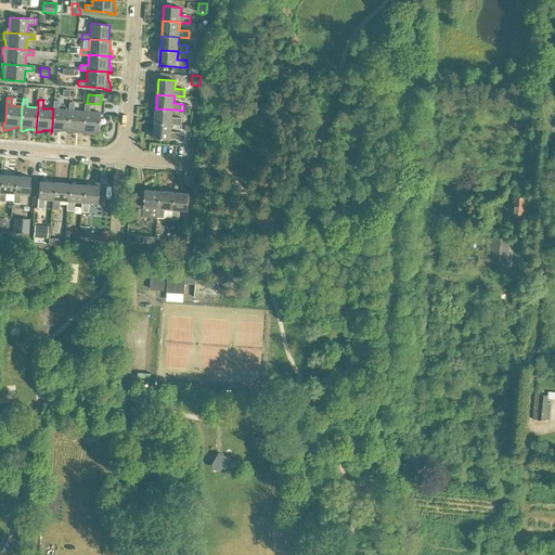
[(53,108),(52,127),(51,133),(57,133),(57,132),(66,131),(66,134),(67,134),(67,129),(69,111),(68,111),(57,110),(59,102),(53,101),(53,108)]
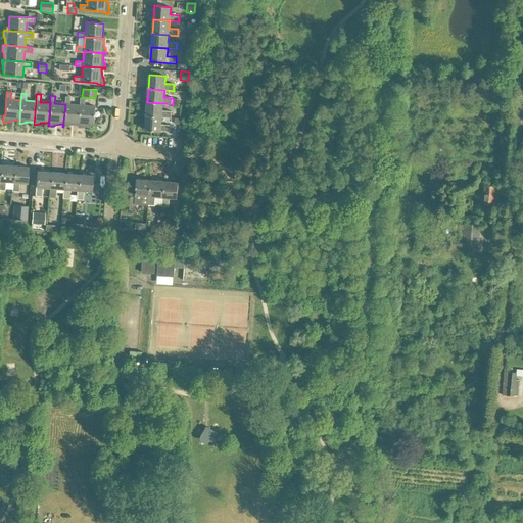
[(65,104),(63,122),(63,127),(68,127),(68,126),(77,125),(78,128),(78,123),(80,105),(79,105),(69,104),(69,97),(65,96),(64,104),(65,104)]
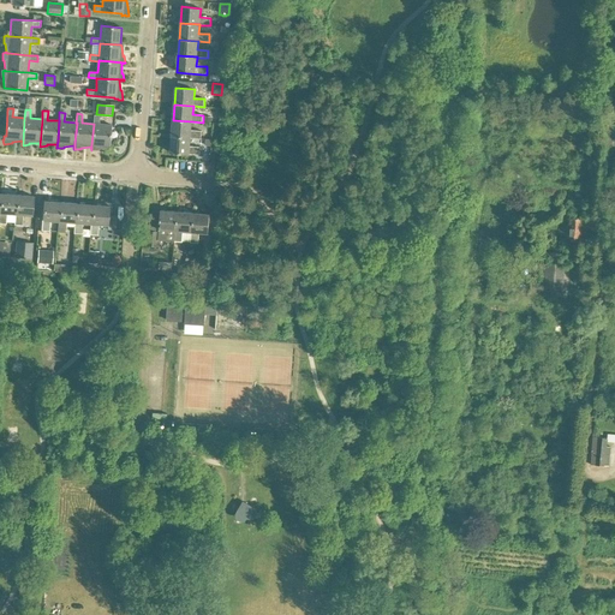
[(94,124),(91,144),(91,150),(97,150),(97,149),(109,148),(111,125),(99,124),(100,115),(94,115),(93,124),(94,124)]
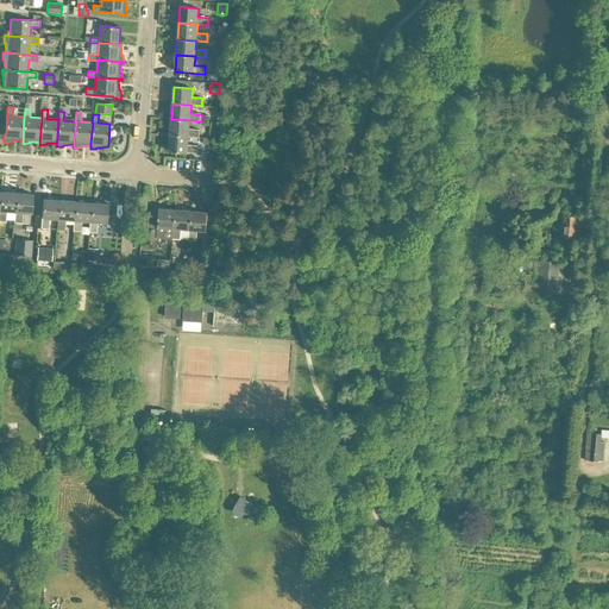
[(171,119),(170,135),(189,137),(200,138),(200,130),(189,130),(190,120),(171,119)]
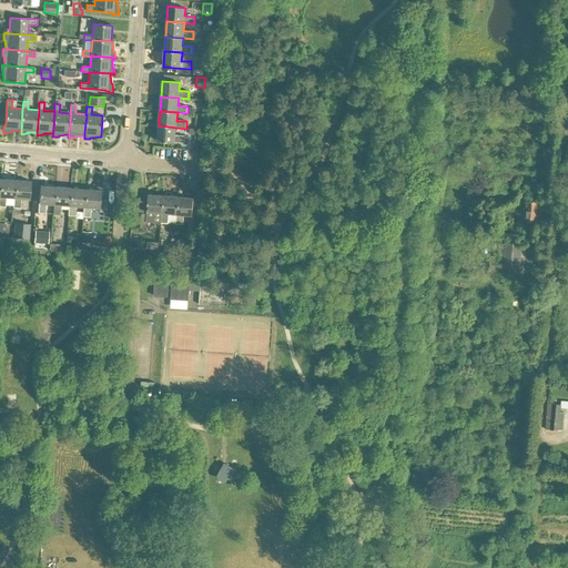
[(176,128),(159,125),(158,141),(184,143),(185,137),(175,135),(176,128)]
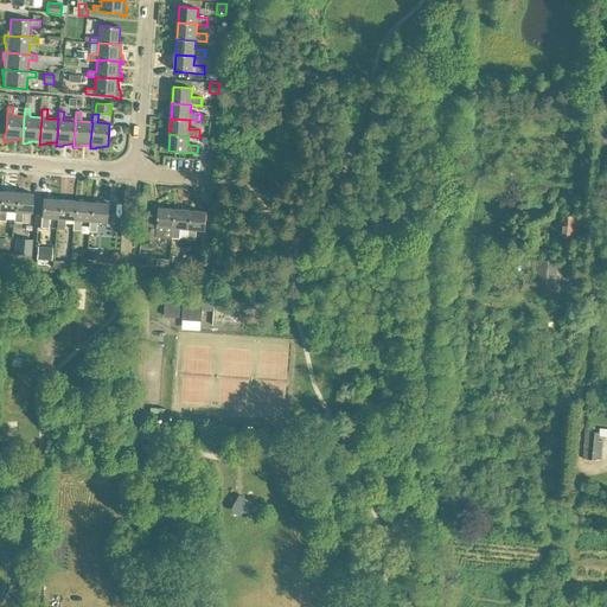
[(0,219),(6,221),(7,211),(16,211),(17,192),(1,191),(0,203),(0,219)]
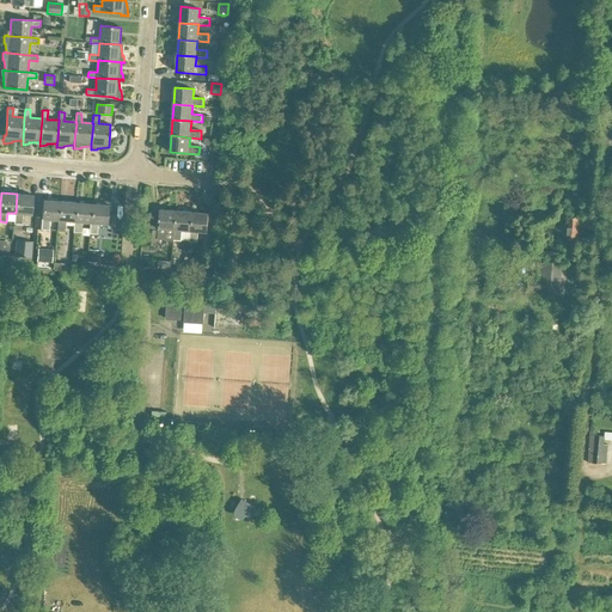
[(16,213),(14,224),(22,224),(23,214),(32,214),(34,196),(17,194),(16,213)]
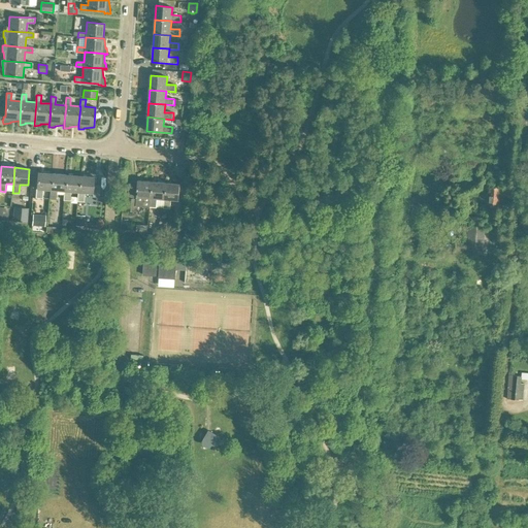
[(51,190),(52,173),(38,172),(36,198),(42,198),(43,190),(51,190)]
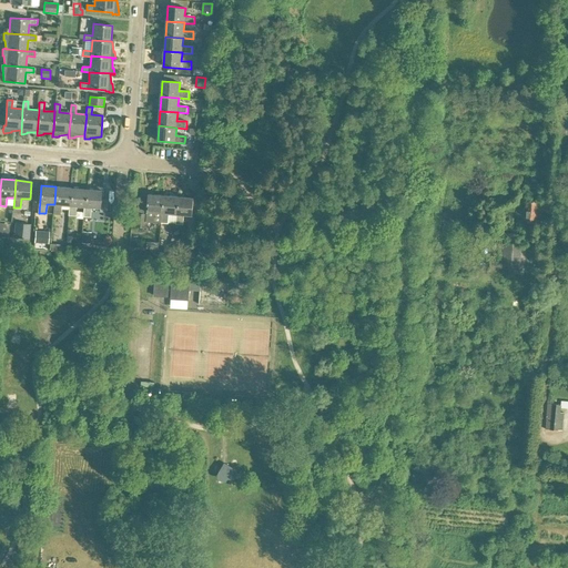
[(54,204),(53,214),(60,215),(61,205),(69,205),(70,205),(71,189),(56,186),(54,204)]
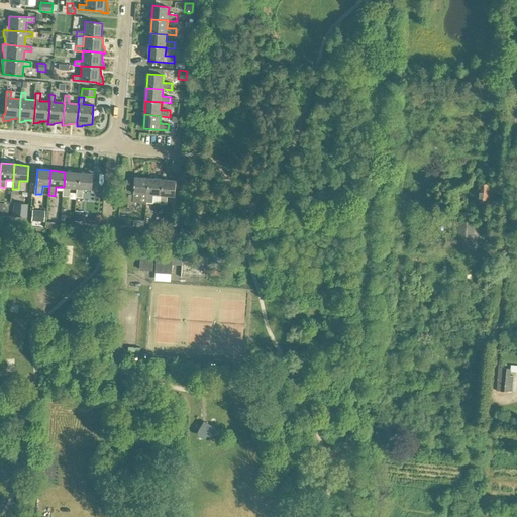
[(64,187),(63,187),(62,196),(69,197),(69,188),(77,188),(78,173),(65,172),(64,187)]
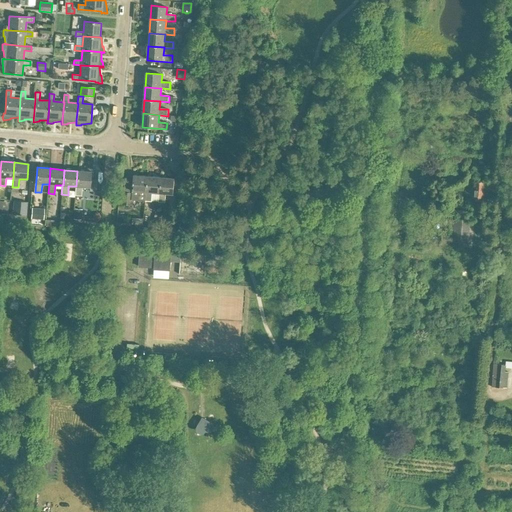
[(76,186),(75,195),(81,196),(82,187),(90,187),(91,172),(77,171),(76,186)]
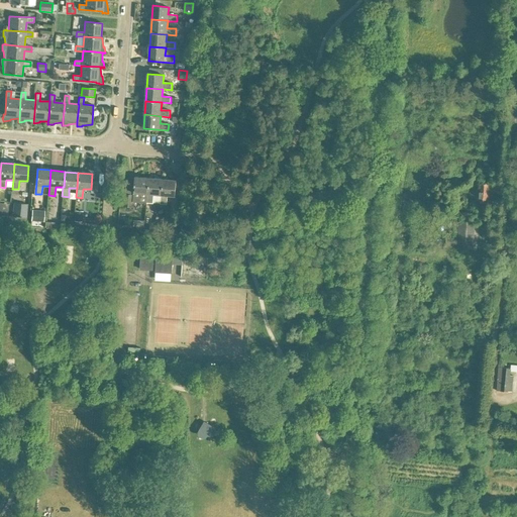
[(135,177),(134,186),(126,185),(125,195),(125,194),(124,207),(133,207),(133,202),(139,202),(140,194),(147,194),(148,194),(149,178),(135,177)]
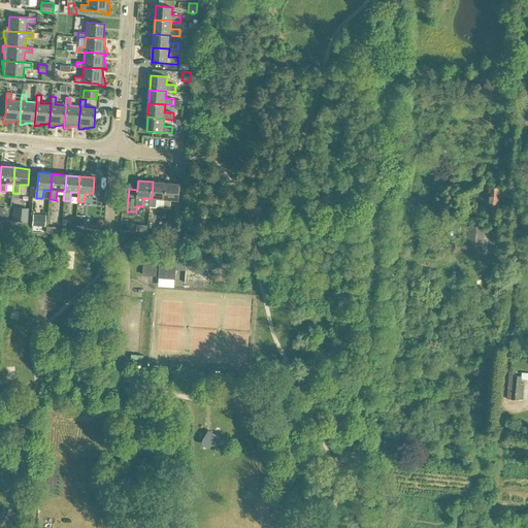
[(152,198),(151,198),(151,207),(157,207),(158,199),(165,199),(166,183),(153,182),(152,198)]
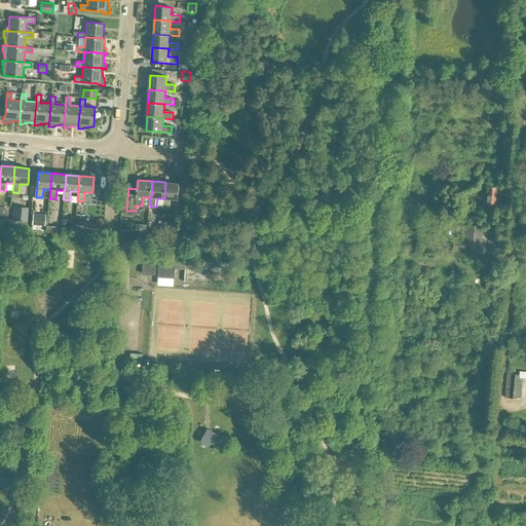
[(164,198),(163,208),(170,209),(171,199),(179,199),(180,184),(165,182),(164,198)]
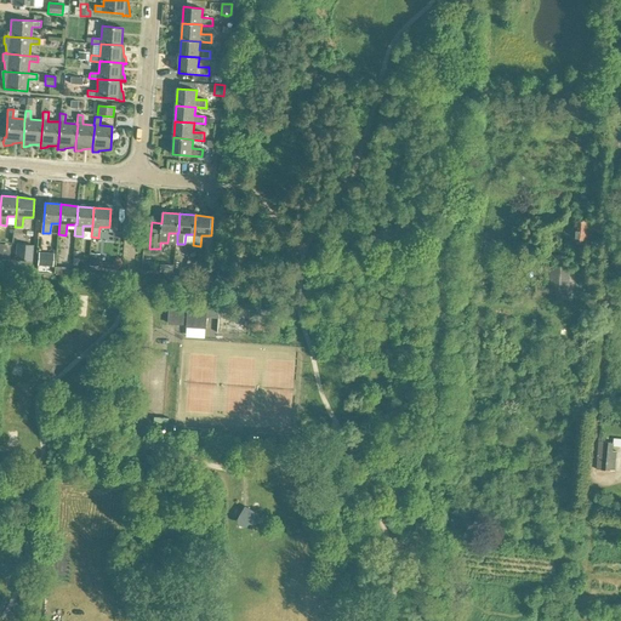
[(587,221),(577,220),(576,231),(574,231),(573,245),(587,246),(588,232),(586,232),(587,221)]
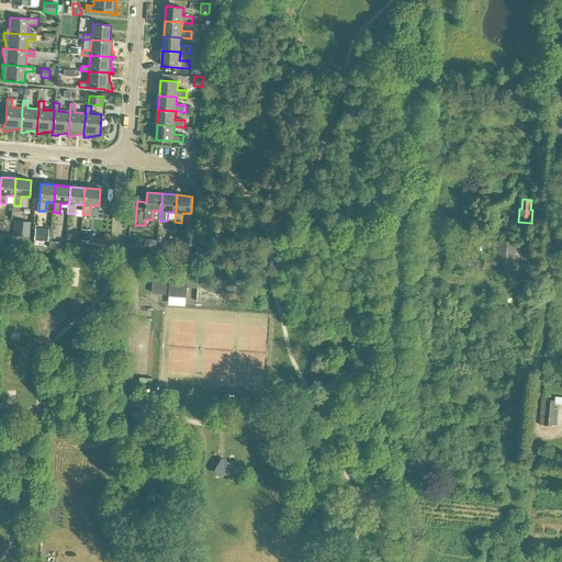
[(0,220),(0,234),(9,235),(9,221),(0,220)]
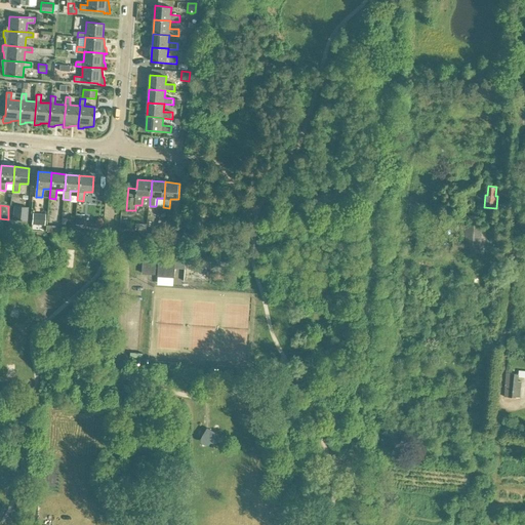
[(27,220),(28,207),(13,206),(12,219),(27,220)]
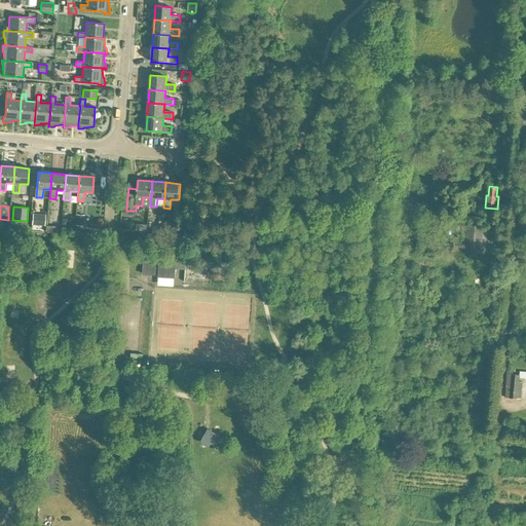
[(32,214),(31,225),(44,226),(45,215),(32,214)]
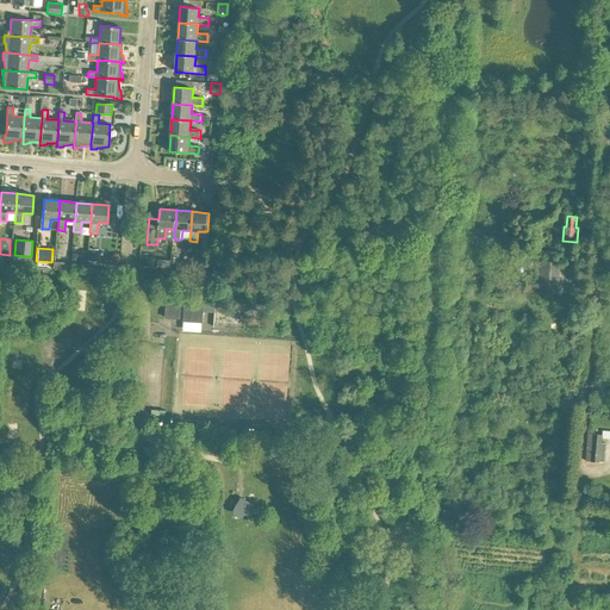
[(88,249),(87,261),(97,262),(98,249),(88,249)]
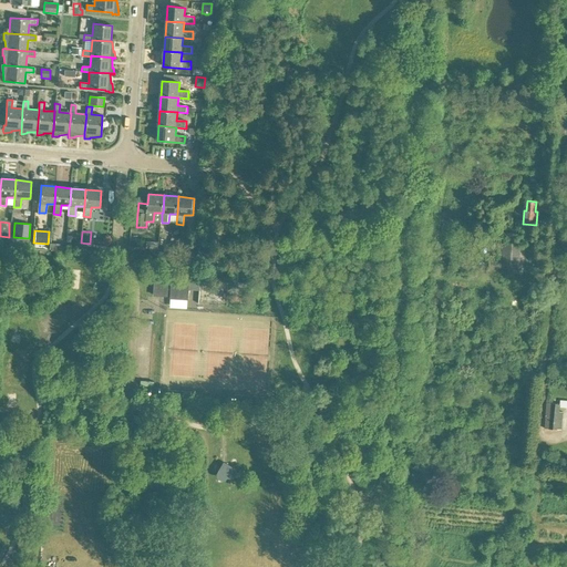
[(522,244),(503,241),(498,241),(496,261),(490,260),(488,271),(495,272),(495,268),(518,270),(522,244)]
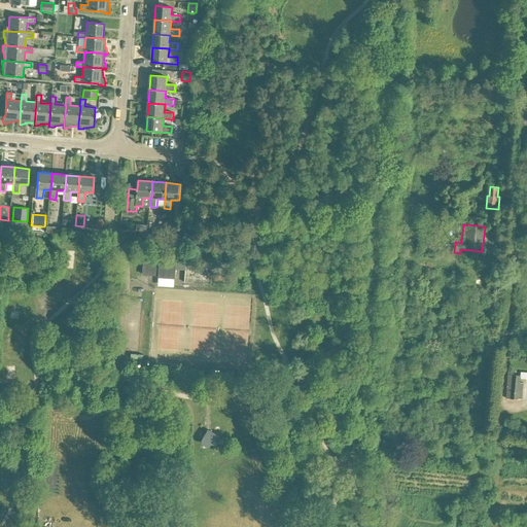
[(171,239),(185,241),(186,230),(172,229),(171,239)]
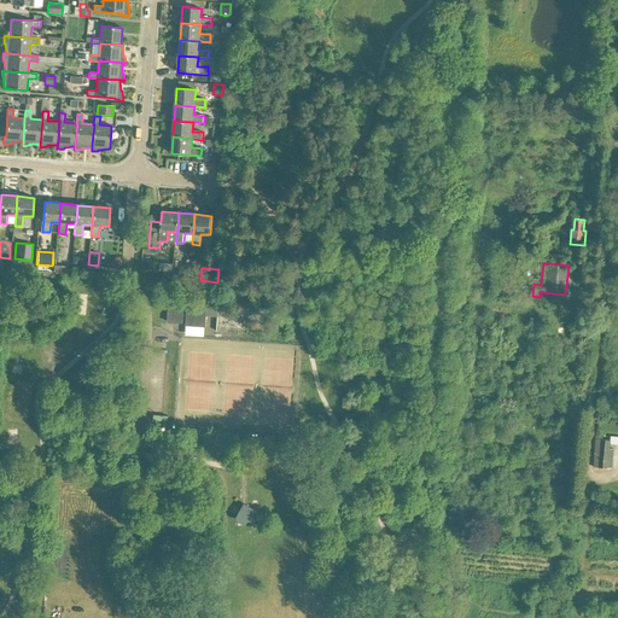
[(186,309),(168,307),(167,321),(186,324),(186,325),(204,326),(205,315),(217,316),(219,309),(187,307),(186,309)]
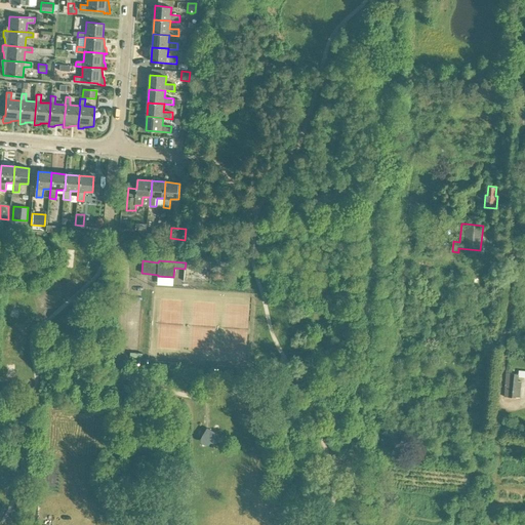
[(519,373),(506,372),(505,397),(520,398),(521,385),(518,385),(519,373)]
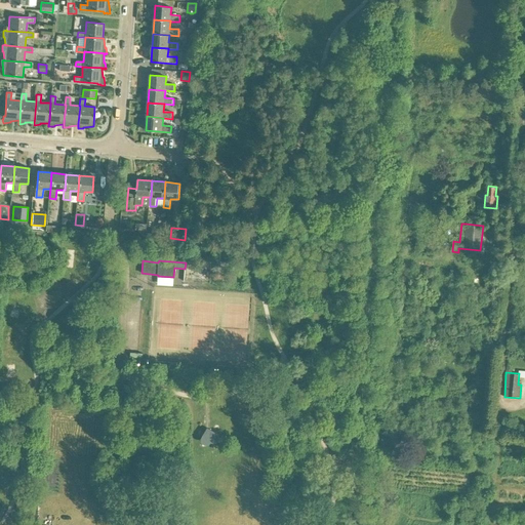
[(197,439),(204,444),(208,439),(212,442),(217,434),(206,427),(197,439)]
